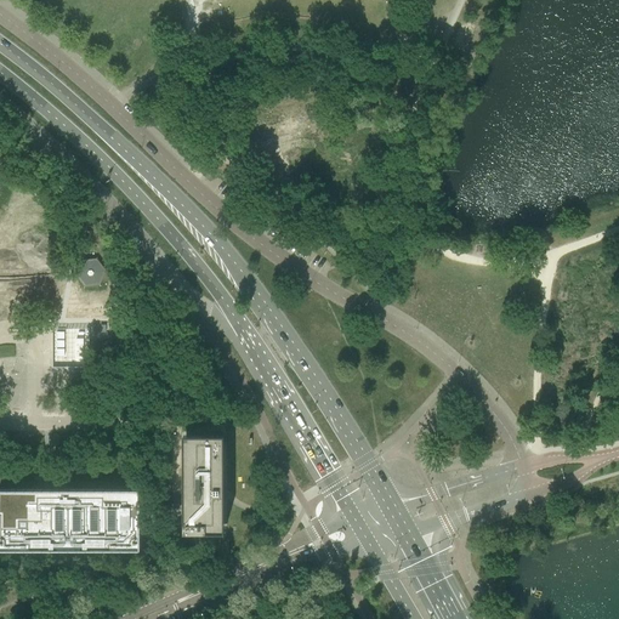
[(73,277),(81,289),(83,289),(96,288),(97,287),(103,274),(103,273),(95,262),(80,263),(79,263),(77,268),(77,271),(75,272),(73,277)]
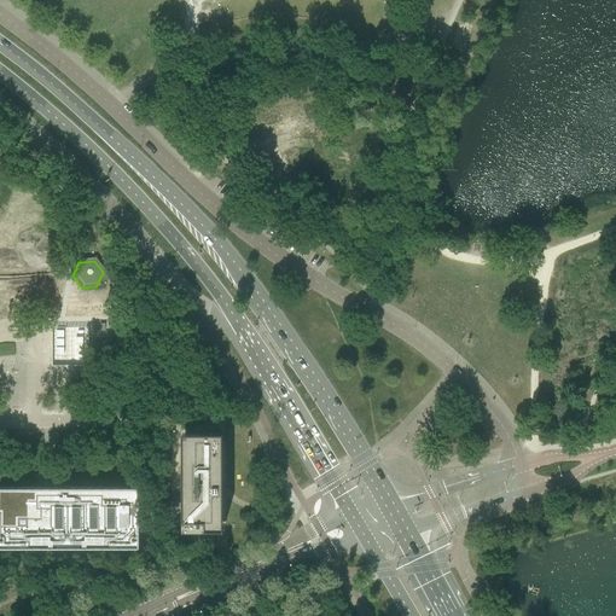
[(191,410),(205,410),(205,397),(191,396),(191,410)]
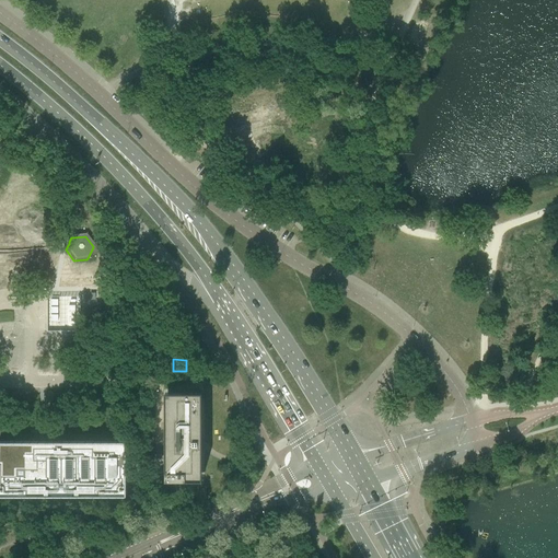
[(200,449),(200,442),(200,394),(178,394),(163,394),(163,407),(163,417),(163,460),(163,465),(163,483),(200,483),(200,453),(200,449)]
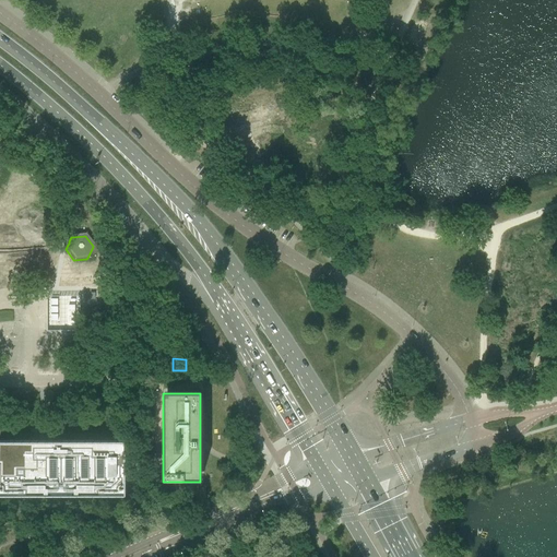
[(0,497),(123,498),(123,464),(123,460),(123,443),(57,443),(0,443),(0,497)]
